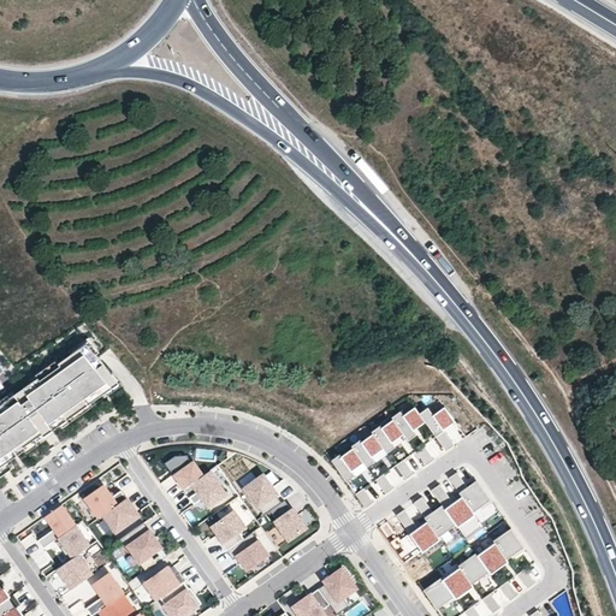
[(0,478),(16,468),(10,461),(25,450),(27,452),(55,432),(53,430),(61,425),(64,428),(92,408),(89,404),(104,395),(101,392),(116,381),(102,363),(96,355),(100,353),(89,337),(69,351),(71,354),(59,363),(57,360),(29,379),(31,383),(16,394),(13,390),(0,400),(0,478)]
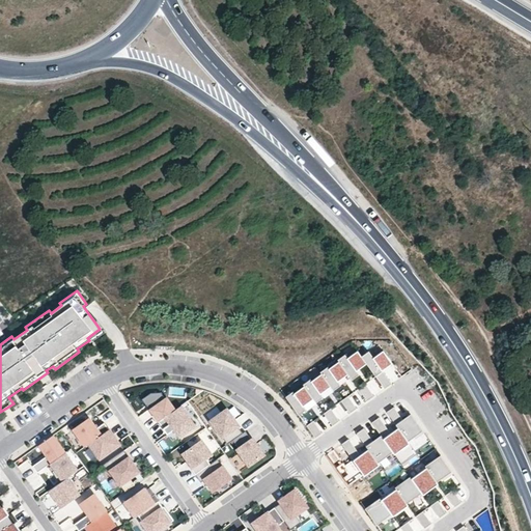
[(357,347),(338,359),(339,360),(347,374),(350,379),(359,373),(357,369),(366,364),(357,347)]
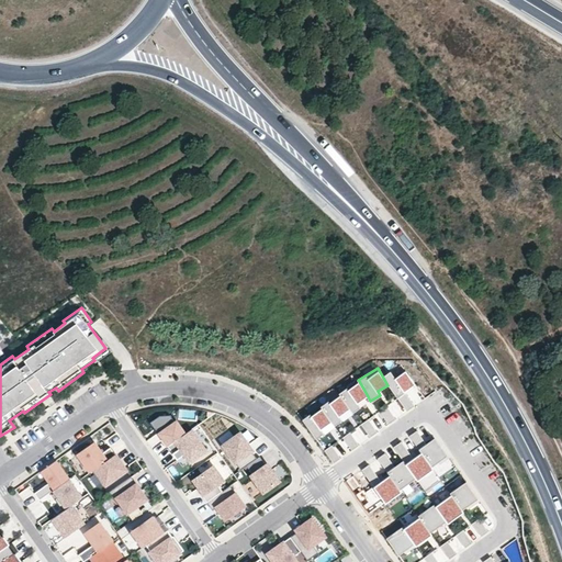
[(359,381),(339,393),(339,394),(348,408),(351,414),(360,408),(357,402),(368,396),(359,381)]
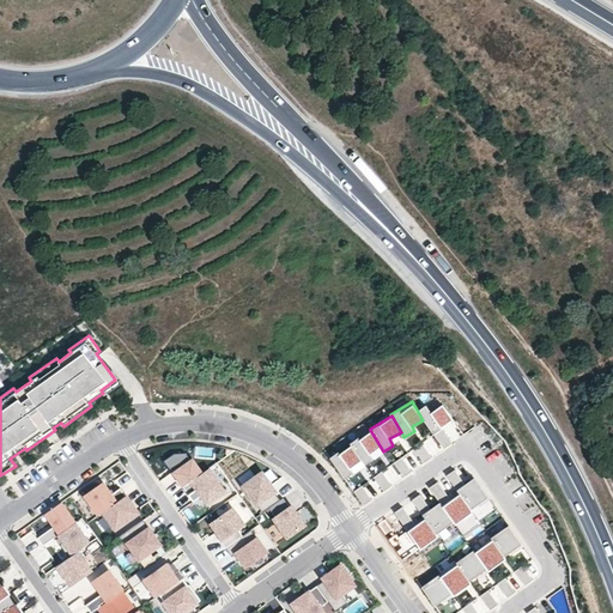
[(370,430),(350,442),(351,444),(362,463),(371,457),(368,453),(380,445),(370,430)]
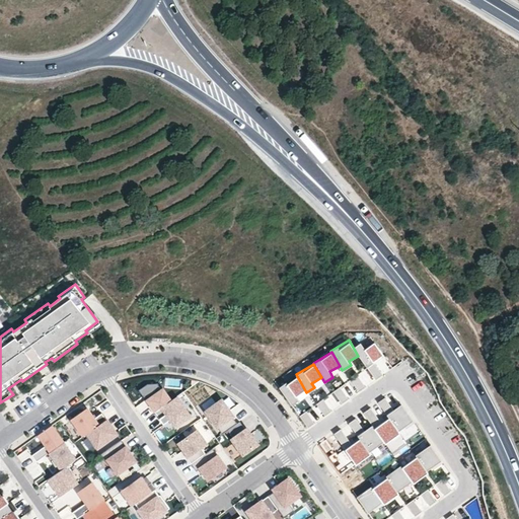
[(358,375),(351,379),(358,391),(366,386),(358,375)]
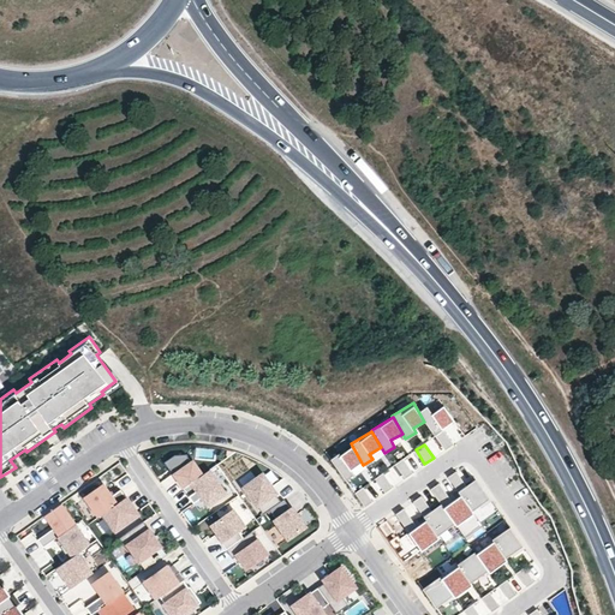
[(352,446),(330,458),(345,481),(365,469),(363,465),(352,446)]
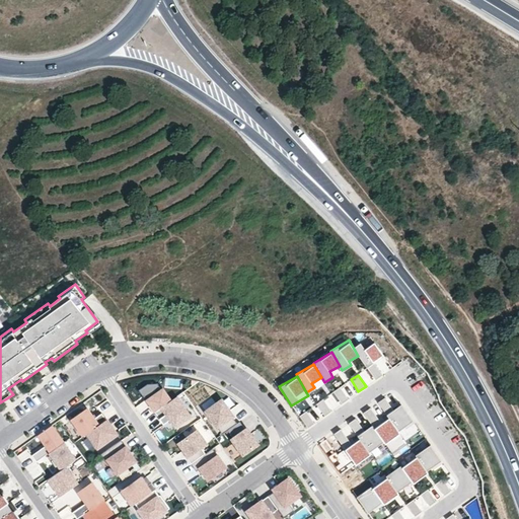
[(139,389),(153,411),(171,397),(162,387),(157,383),(147,383),(139,389)]
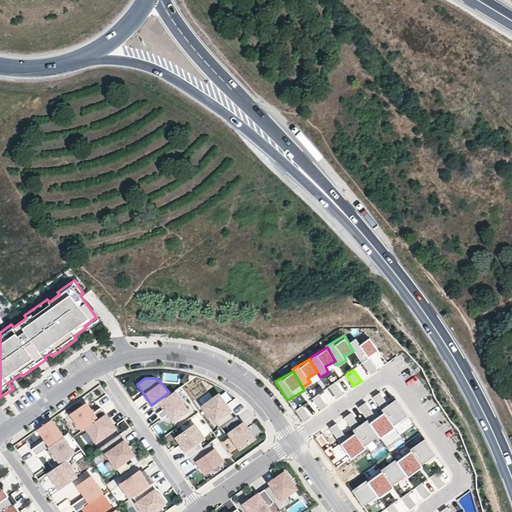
[(336,381),(330,386),(337,397),(343,393),(336,381)]
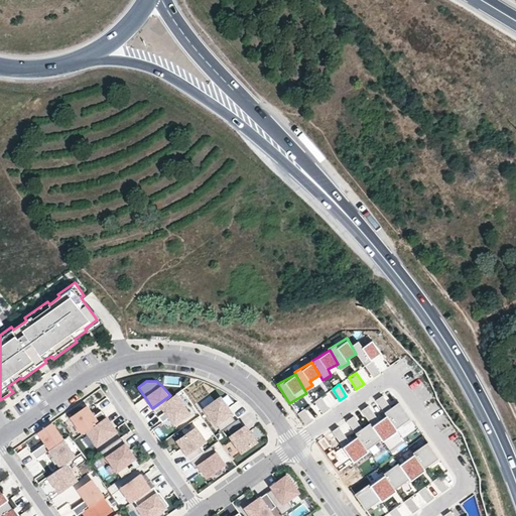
[(176,394),(154,410),(163,423),(170,419),(174,417),(177,422),(190,413),(176,394)]
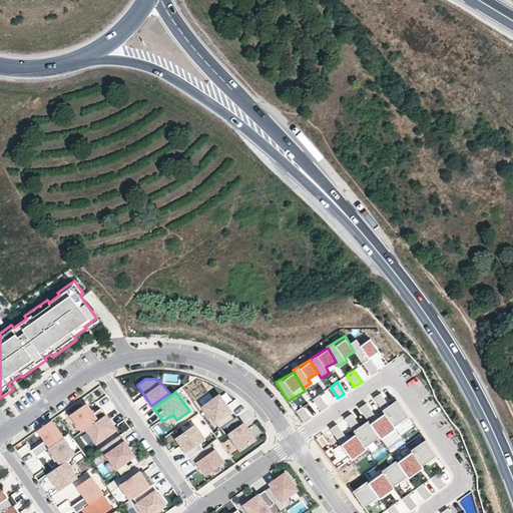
[(381,393),(374,398),(382,409),(385,413),(394,426),(408,416),(397,400),(389,405),(381,393)]
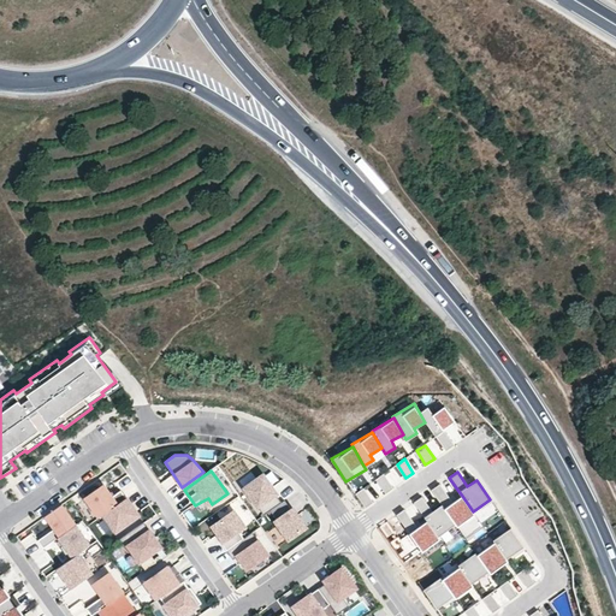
[(383,474),(375,479),(385,491),(392,486),(383,474)]
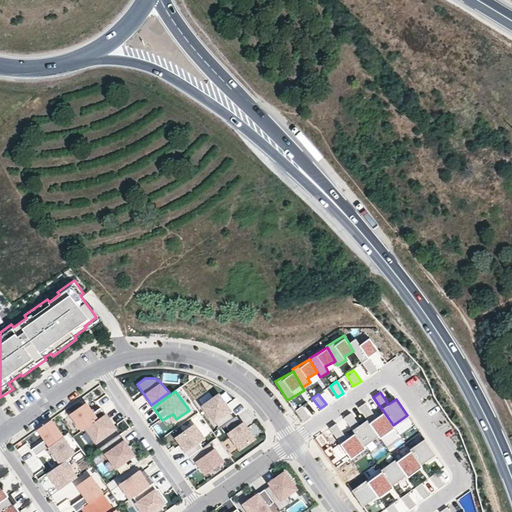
[(218,395),(203,404),(219,427),(234,418),(218,395)]
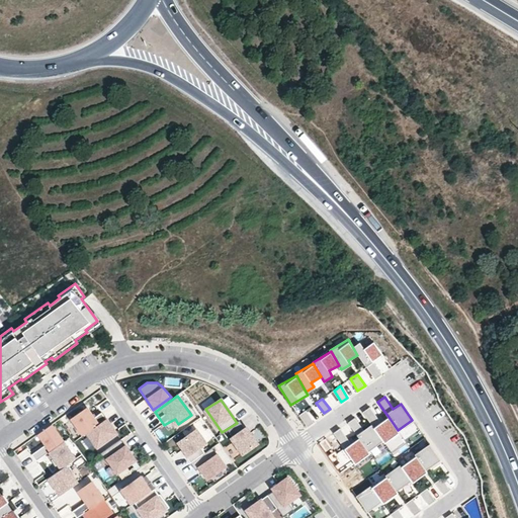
[(83,403),(68,413),(84,435),(85,434),(106,419),(107,419),(102,412),(94,418),(83,403)]
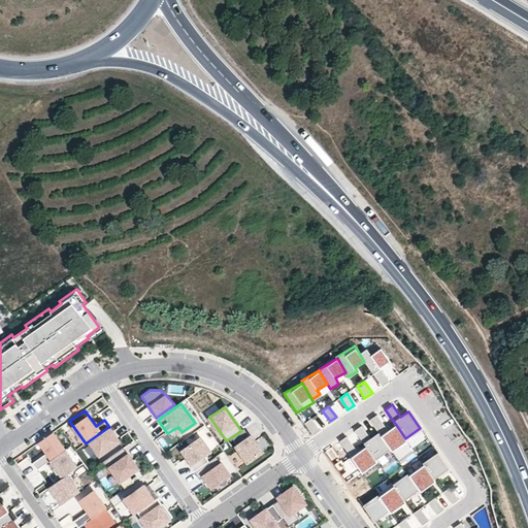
[(376,415),(369,420),(378,432),(391,449),(392,451),(406,440),(405,438),(396,425),(388,431),(376,415)]
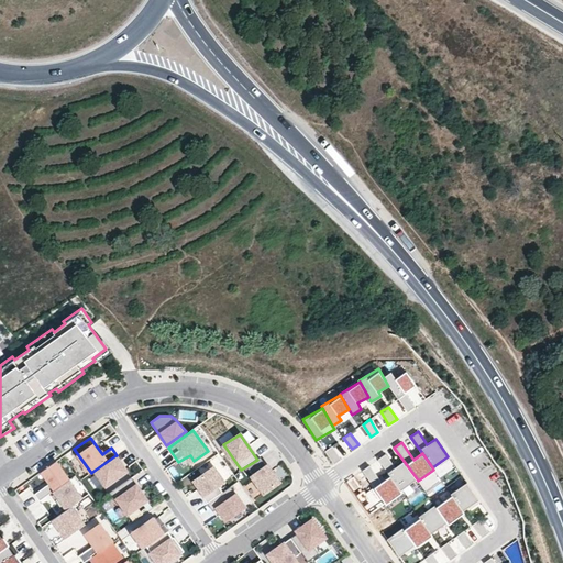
[(333,445),(326,451),(334,464),(343,459),(333,445)]
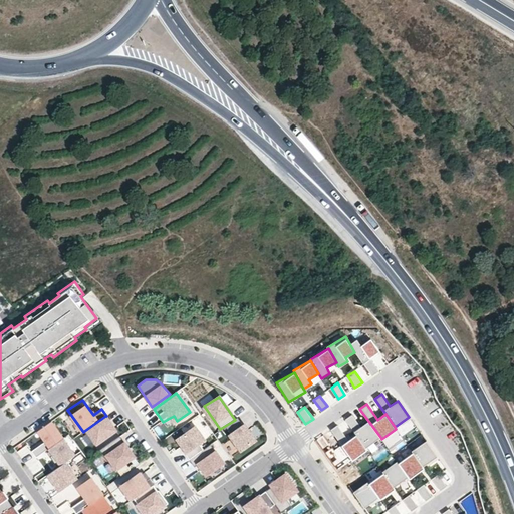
[(199,414),(191,419),(204,438),(212,432),(199,414)]
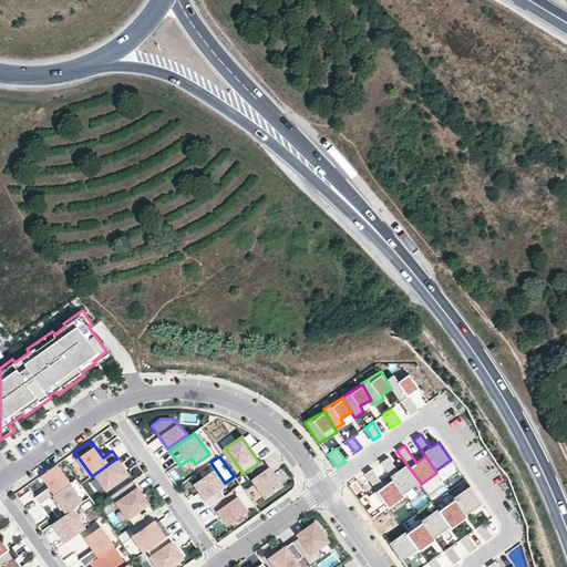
[(389,456),(380,462),(390,474),(393,480),(403,494),(420,482),(406,464),(399,470),(389,456)]
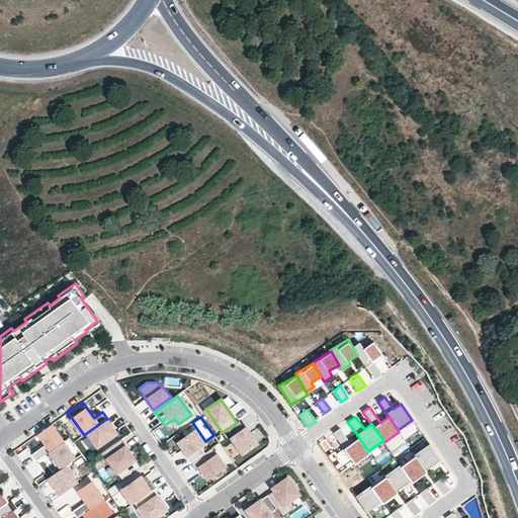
[(85,434),(95,448),(116,433),(106,419),(85,434)]
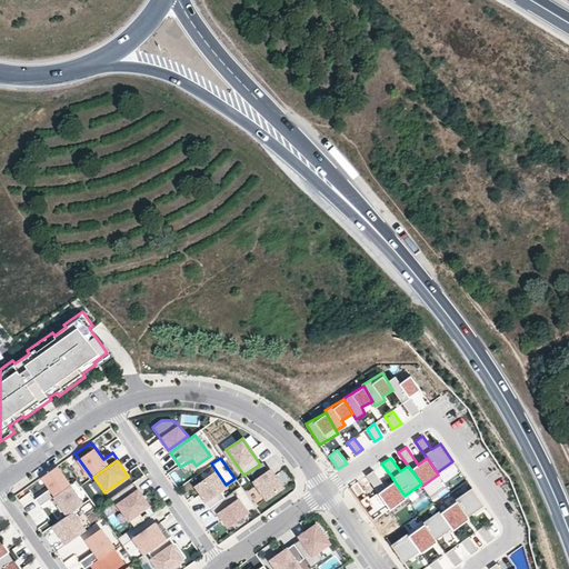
[(256,480),(255,481),(267,499),(283,487),(275,476),(273,477),(269,471),(263,462),(260,465),(250,471),(256,480)]
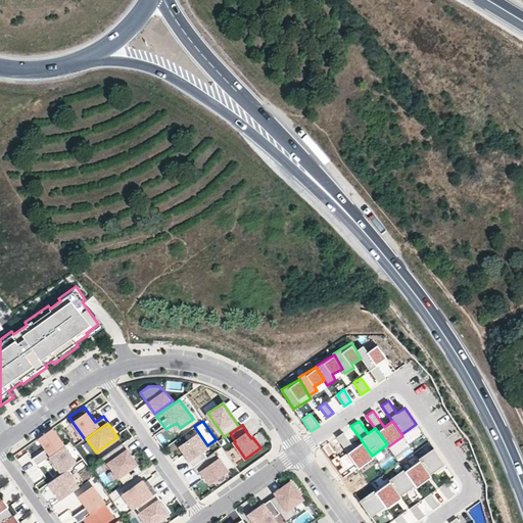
[(56,453),(64,446),(52,429),(39,438),(48,452),(45,454),(44,452),(33,459),(37,466),(51,455),(56,453)]
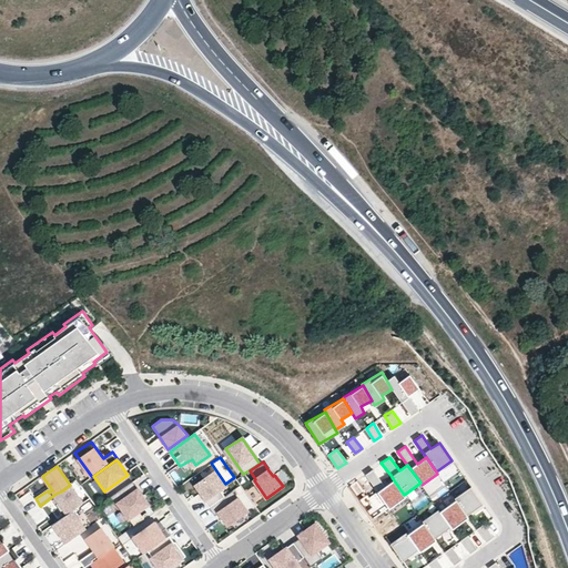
[(285,468),(276,473),(282,484),(291,479),(285,468)]
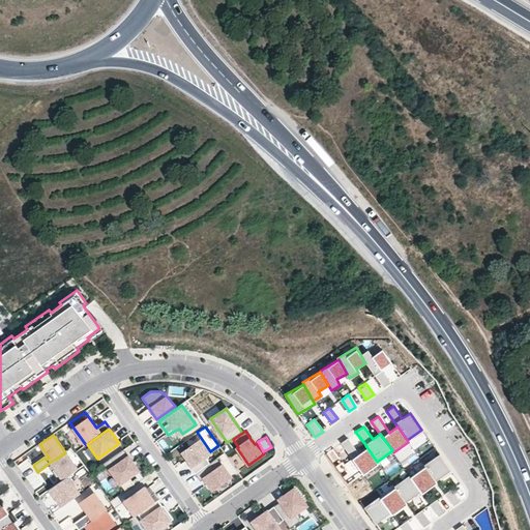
[(359,453),(348,437),(341,442),(352,458),(363,475),(379,465),(377,462),(367,448),(359,453)]
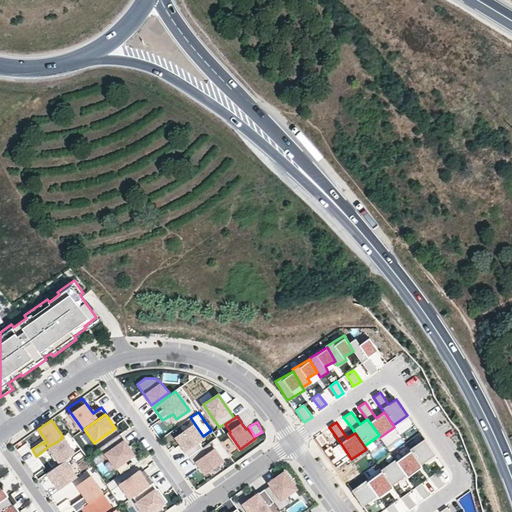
[(184,451),(188,458),(203,447),(199,441),(204,438),(195,424),(176,437),(181,444),(185,450),(184,451)]
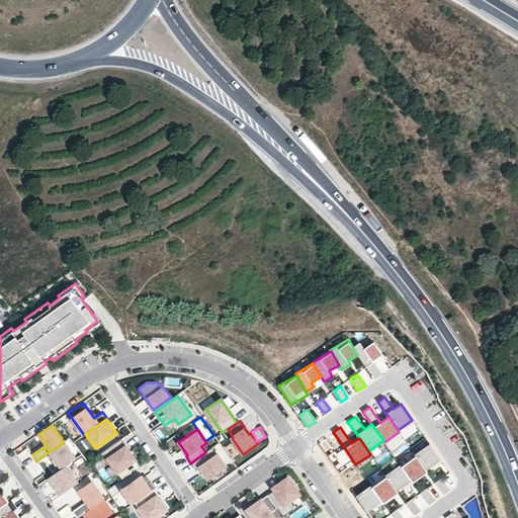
[(108,459),(117,473),(136,460),(121,439),(100,454),(105,461),(108,459)]
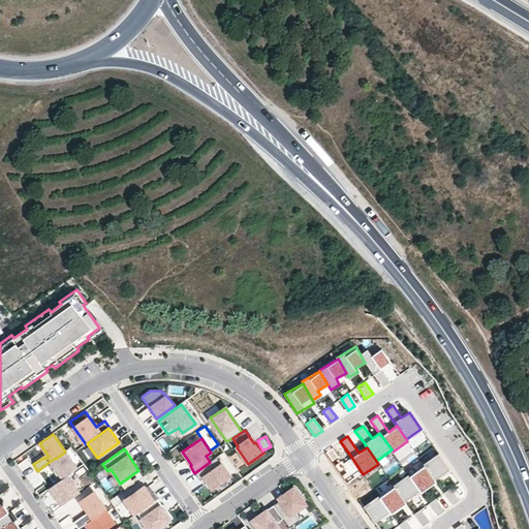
[(237,453),(230,456),(237,468),(243,464),(237,453)]
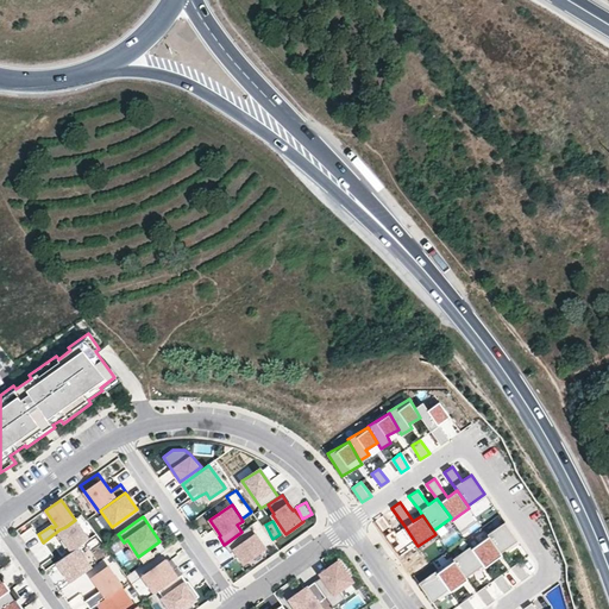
[(504,521),(487,533),(489,537),(498,552),(518,540),(504,521)]
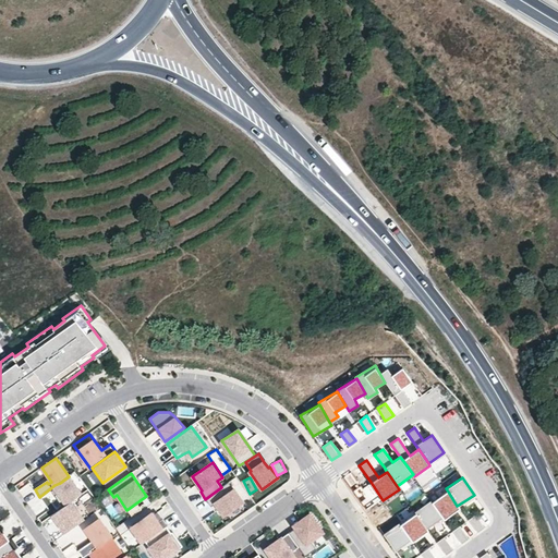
[(216,504),(225,516),(243,502),(229,482),(221,487),(205,499),(211,507),(216,504)]
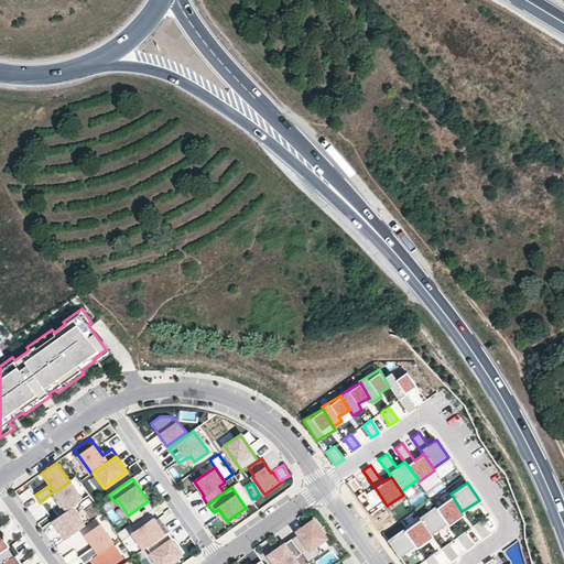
[(64,494),(61,488),(55,490),(60,497),(55,500),(62,511),(78,500),(72,489),(64,494)]
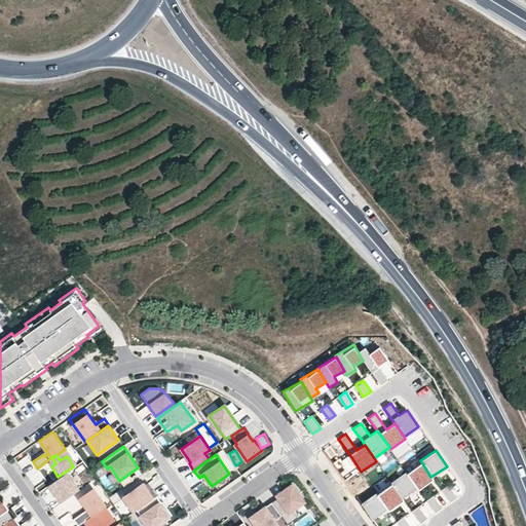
[(422,463),(407,474),(418,490),(434,480),(430,477),(422,463)]
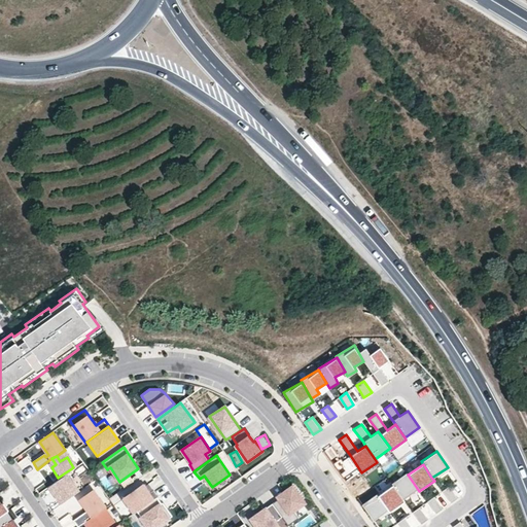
[(406,472),(391,483),(392,485),(403,501),(419,491),(408,475),(406,472)]
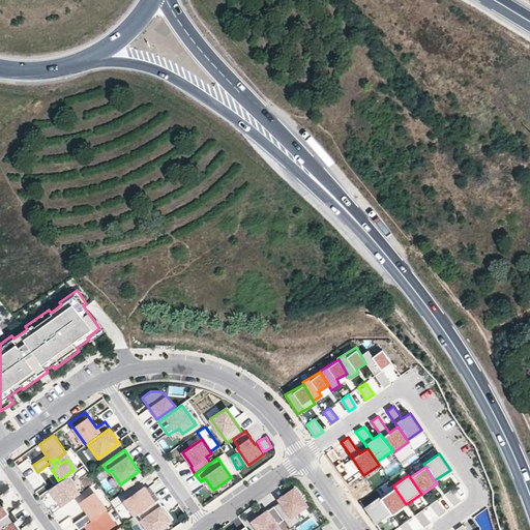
[(80,494),(67,477),(50,490),(62,506),(80,494)]
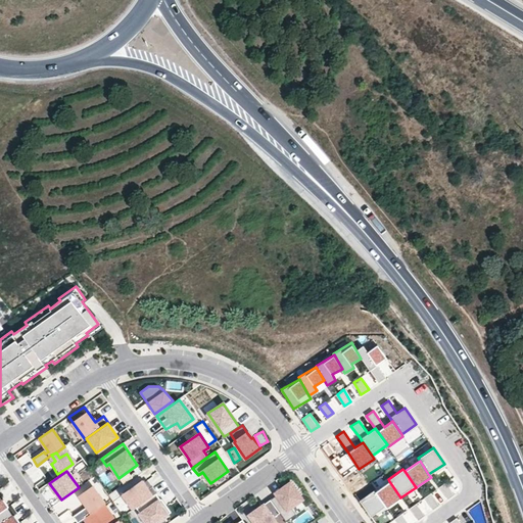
[(134,510),(136,508),(156,493),(157,492),(152,486),(150,488),(144,480),(124,494),(134,510)]
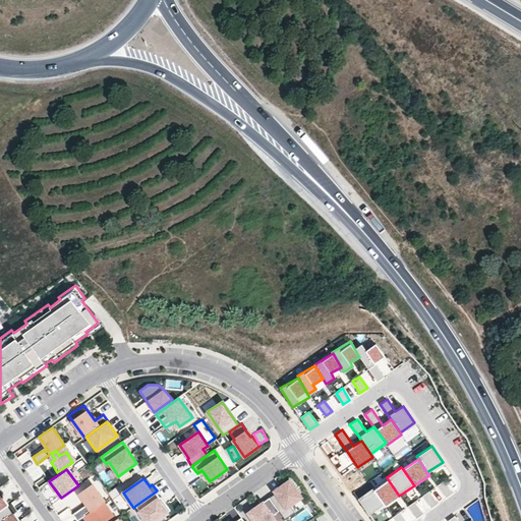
[(388,479),(372,489),(384,506),(399,496),(388,479)]
